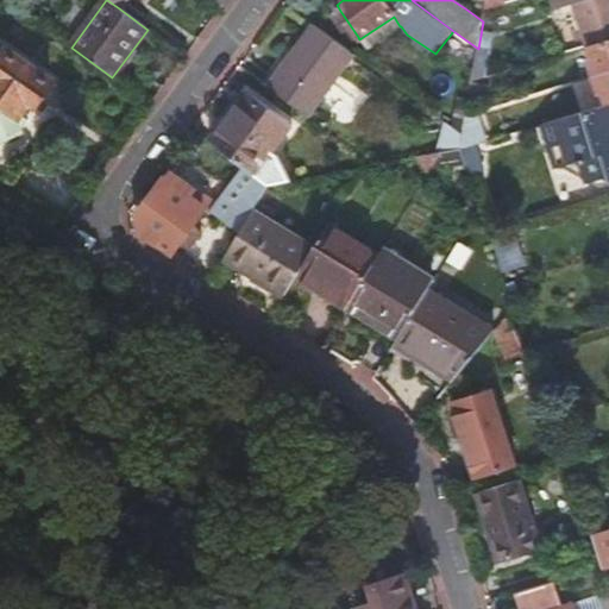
[(466,0),(465,8),(483,22),(485,11),(487,0),(466,0)]
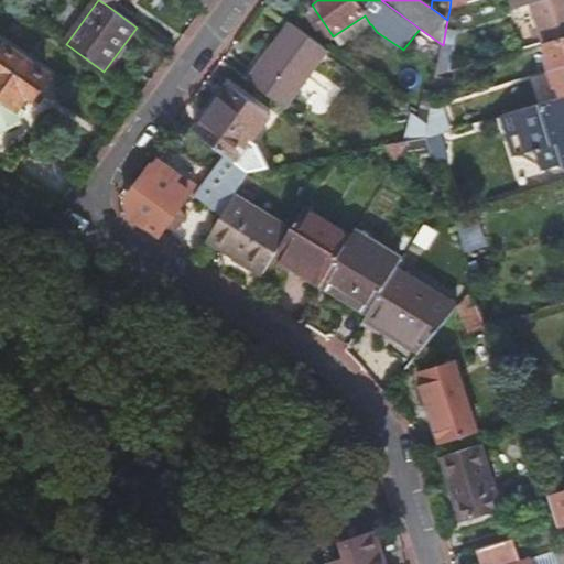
[(451,0),(449,10),(479,0),(451,0)]
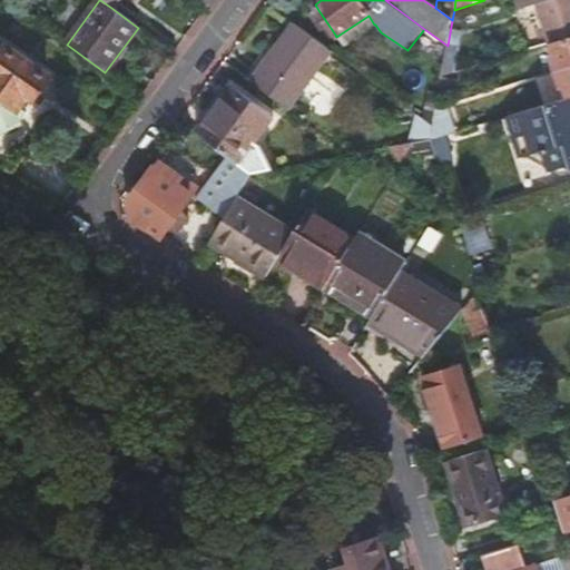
[(542,19),(550,43),(569,37),(569,0),(518,0),(521,9),(532,6),(537,21),(542,19)]
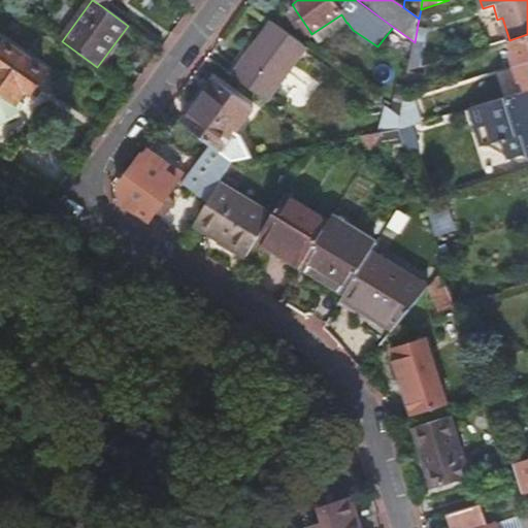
[(310,32),(295,9),(288,13),(297,27),(300,25),(306,34),(310,32)]
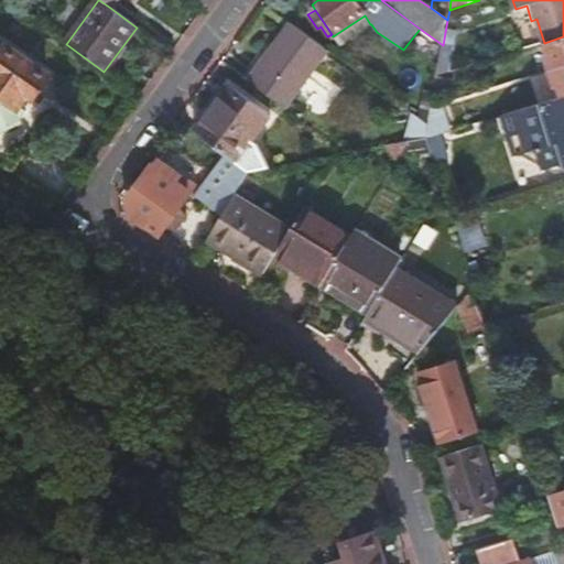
[(365,15),(333,36),(339,45),(370,24),(365,15)]
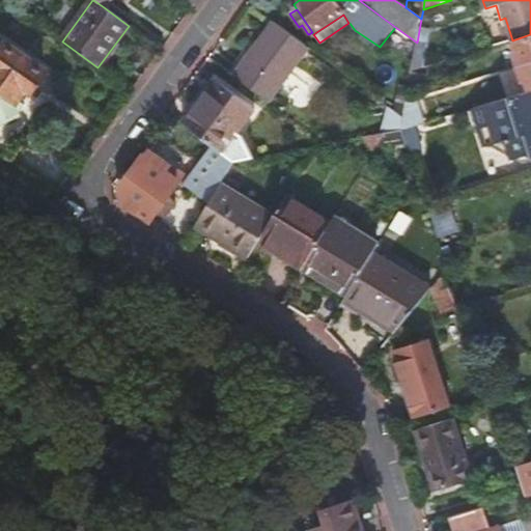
[(268,101),(308,46),(275,22),(233,76),(268,101)]
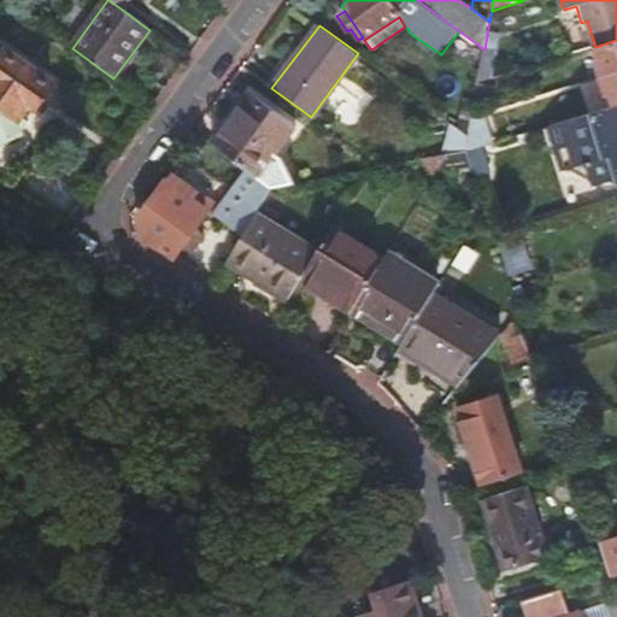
[(597,60),(601,76),(616,71),(616,40),(595,47),(600,59),(597,60)]
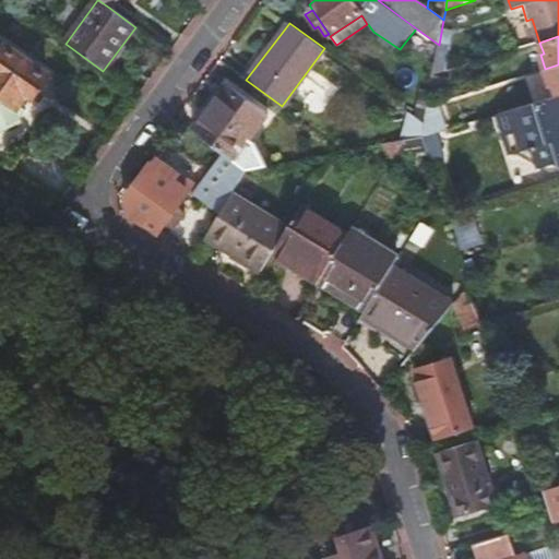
[(24,111),(16,107),(25,95),(32,98),(47,76),(7,48),(0,57),(0,127),(20,119),(24,111)]
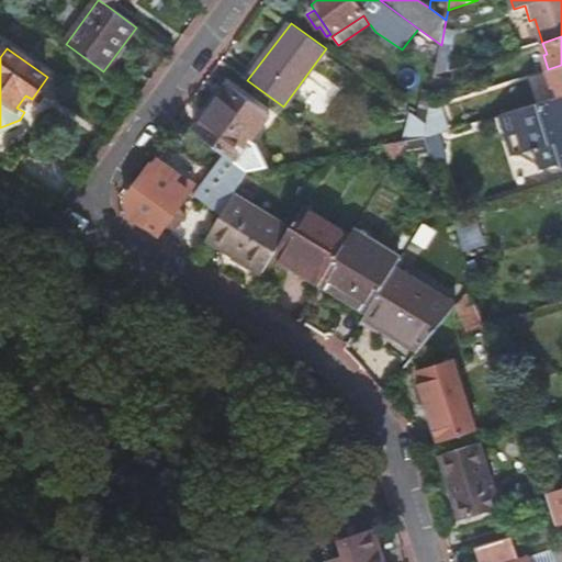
[(561,65),(548,69),(552,83),(555,82),(560,94),(561,93),(561,65)]
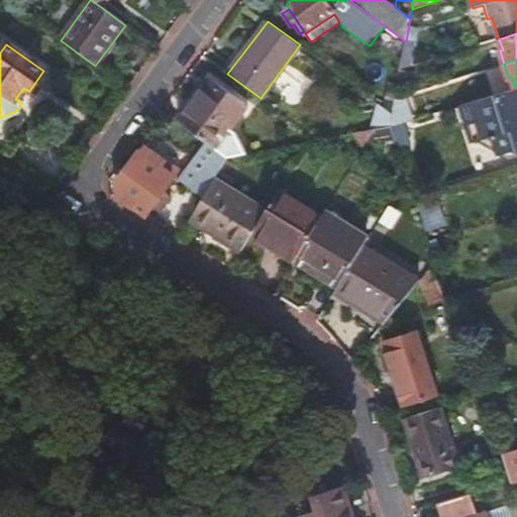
[(208,80),(178,119),(206,139),(218,148),(248,110),(208,80)]
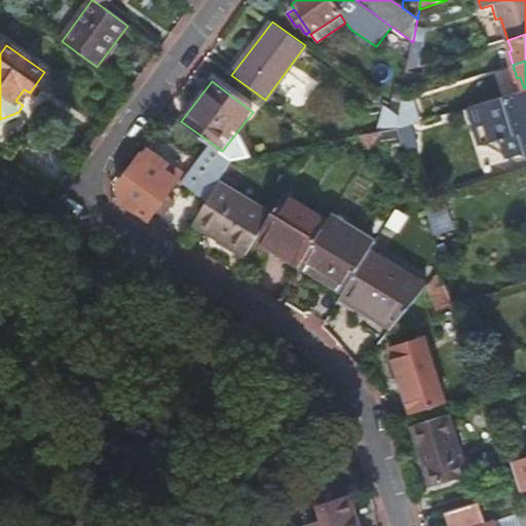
[(525,87),(524,88),(524,90),(519,91),(519,90),(468,106),(482,145),(483,145),(502,139),(508,156),(508,158),(510,157),(523,153),(525,154),(525,87)]
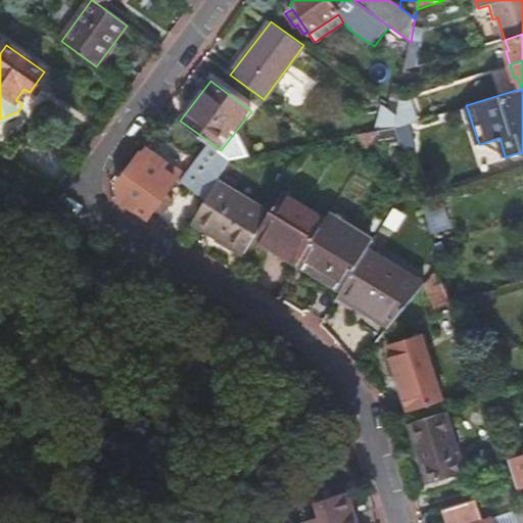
[(401,99),(398,116),(396,128),(418,121),(410,97),(401,99)]
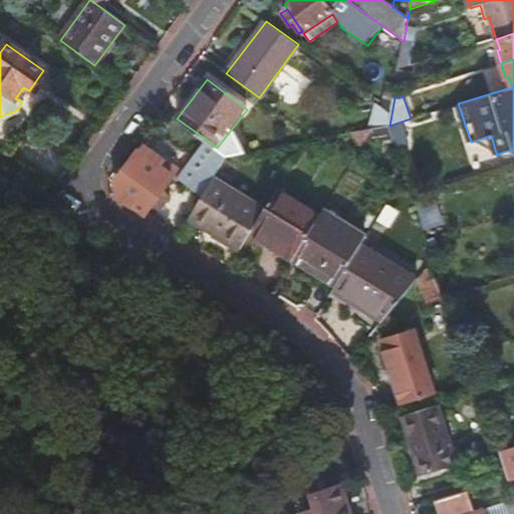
[(390,125),(392,114),(375,102),(368,126),(369,129),(373,129),(390,125)]
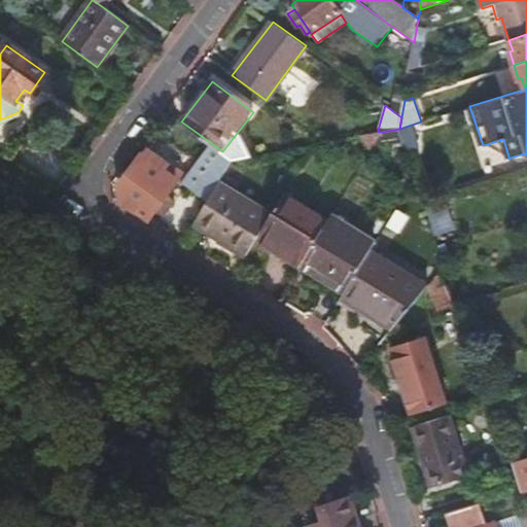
[(372,150),(383,132),(379,132),(362,135),(372,150)]
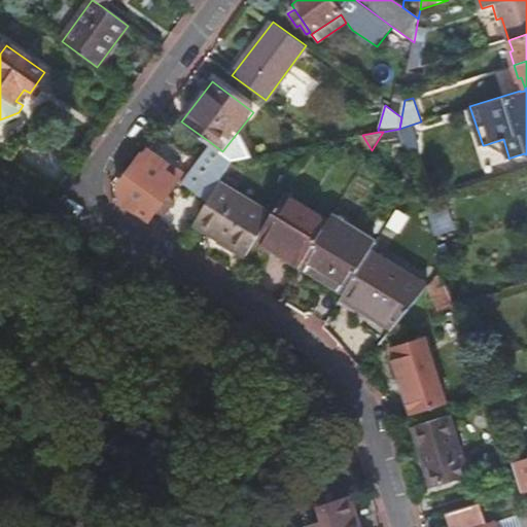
[(484,145),(508,156),(503,139),(484,145)]
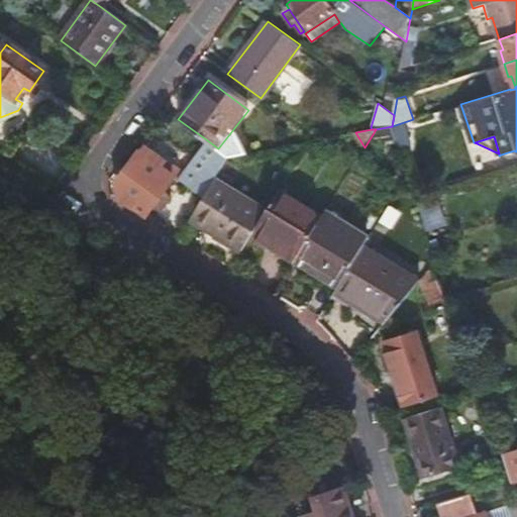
[(215,178),(228,156),(218,148),(206,139),(183,173),(177,181),(202,199),(212,182),(215,178)]
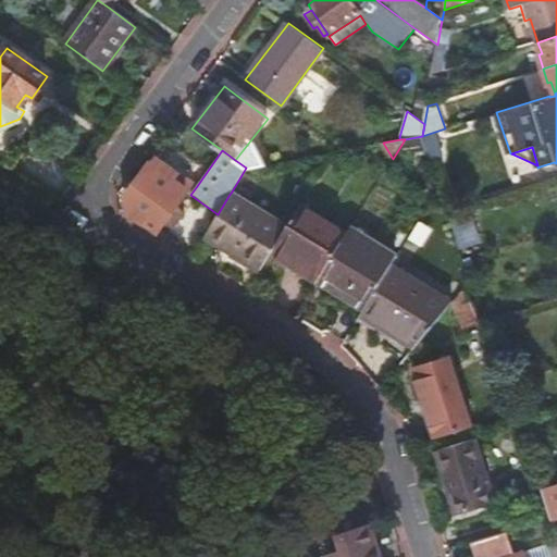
[(185,189),(161,173),(149,164),(127,200),(128,210),(157,231),(164,220),(173,226),(183,211),(174,205),(184,192),(185,189)]
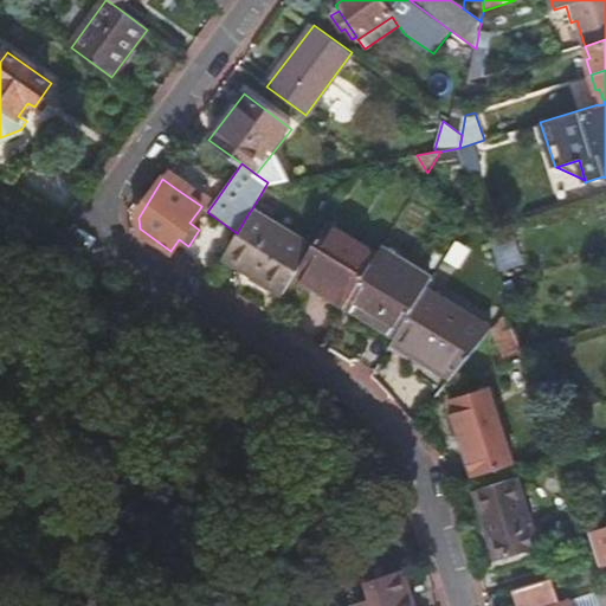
[(207,212),(214,202),(192,186),(188,191),(179,184),(175,188),(201,206),(200,208),(206,213),(207,212)]
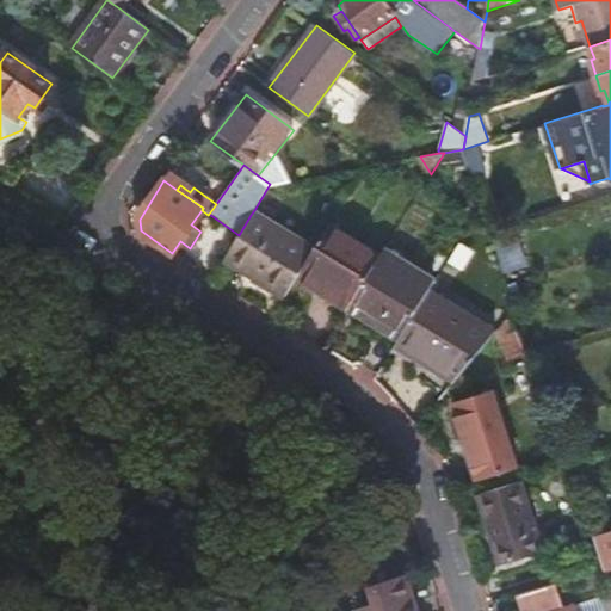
[(270,221),(254,210),(251,215),(267,224),(270,221)]
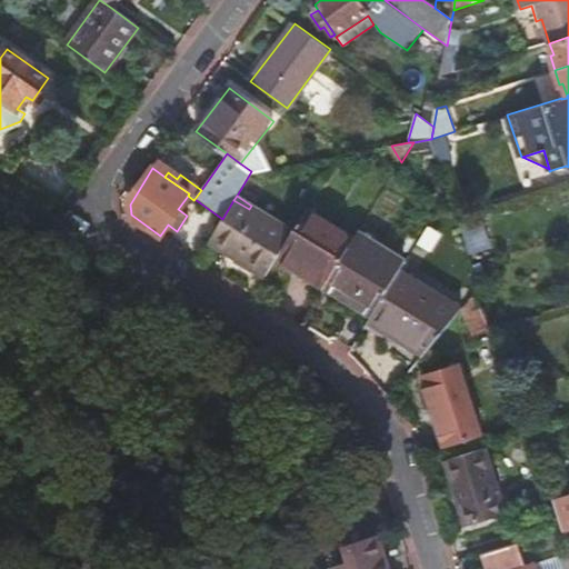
[(249,209),(233,200),(222,219),(211,237),(243,257),(240,261),(253,271),(265,278),(277,259),(292,231),(251,206),(249,209)]
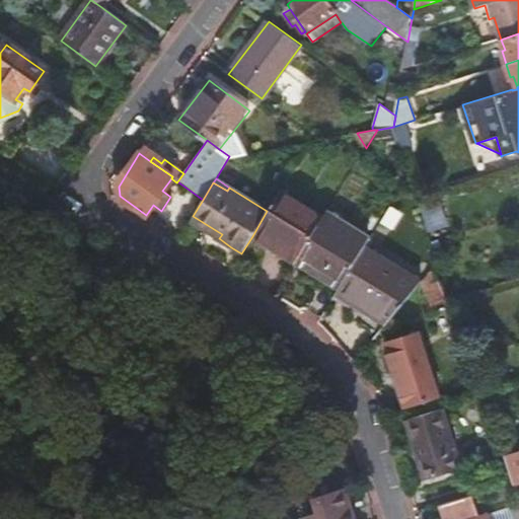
[(296,263),(322,220),(279,193),(267,211),(252,236),(296,263)]
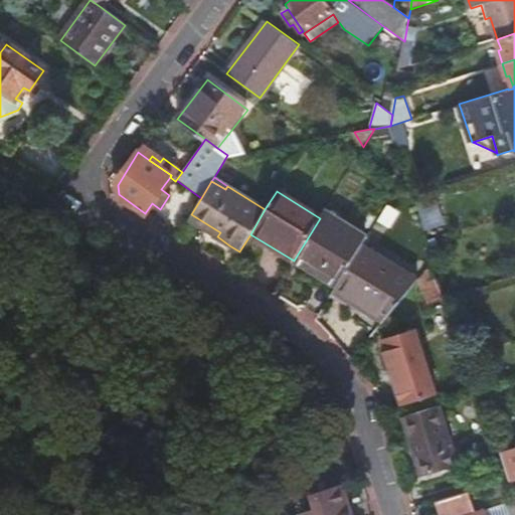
[(435,194),(414,200),(422,230),(444,224),(435,194)]
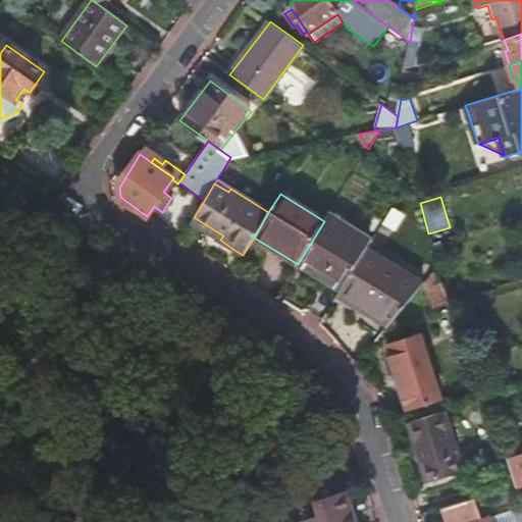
[(194,217),(192,222),(216,238),(220,240),(223,236),(194,217)]
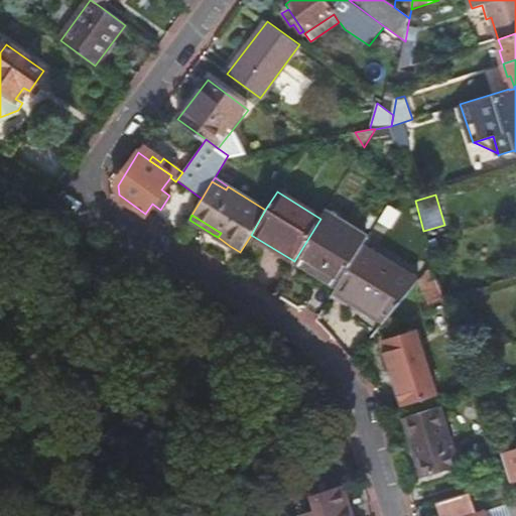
[(363,245),(320,219),(294,261),(337,287),(363,245)]
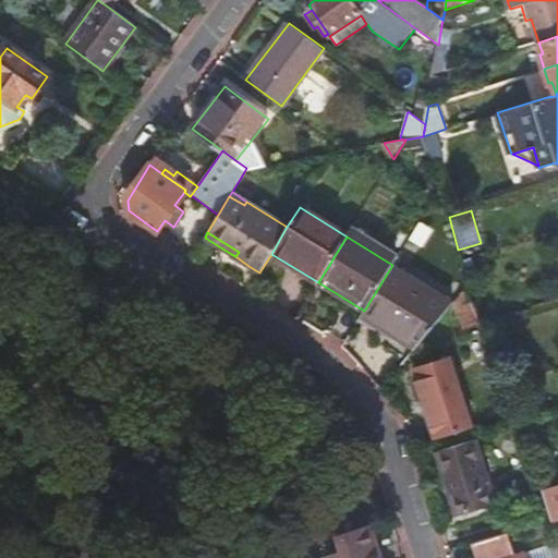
[(249,266),(235,256),(231,254),(229,258),(246,269),(249,266)]
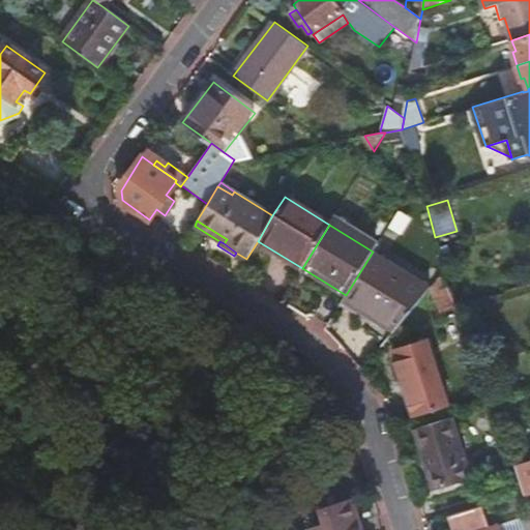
[(431,287),(373,252),(346,295),(344,298),(365,312),(367,308),(398,327),(431,287)]
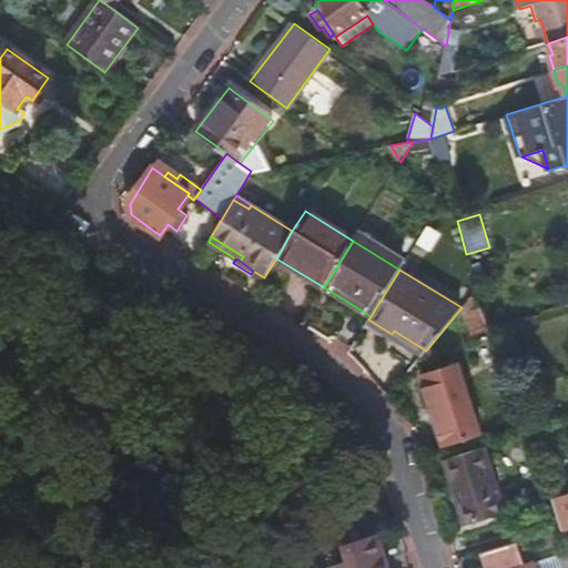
[(478,287),(462,307),(472,337),(494,331),(493,328),(478,287)]
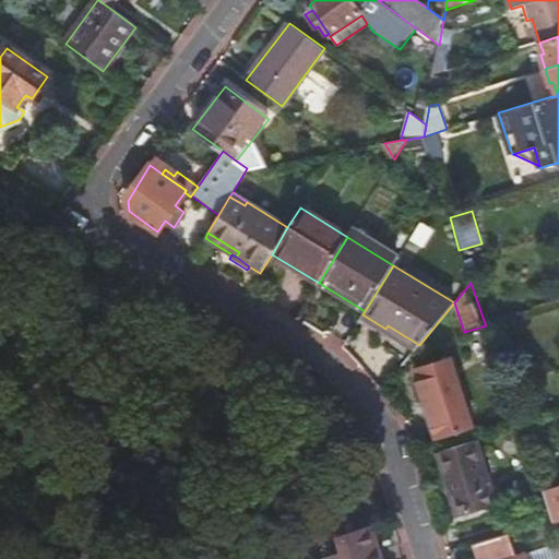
[(414,370),(426,409),(436,437),(472,426),(463,397),(450,358),(414,370)]
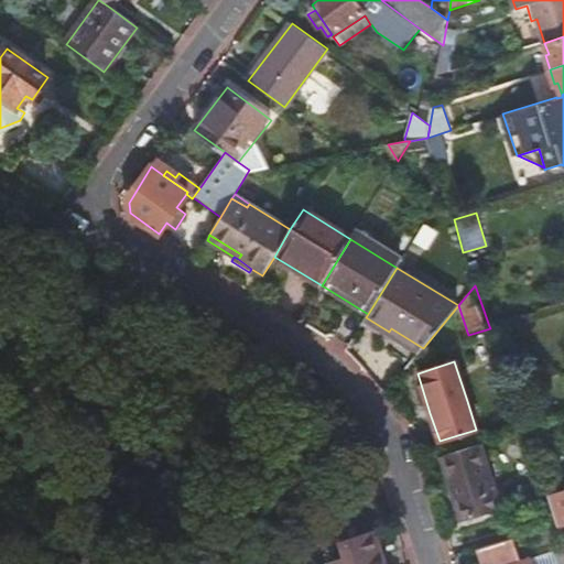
[(500,509),(481,444),(440,457),(461,522),(500,509)]
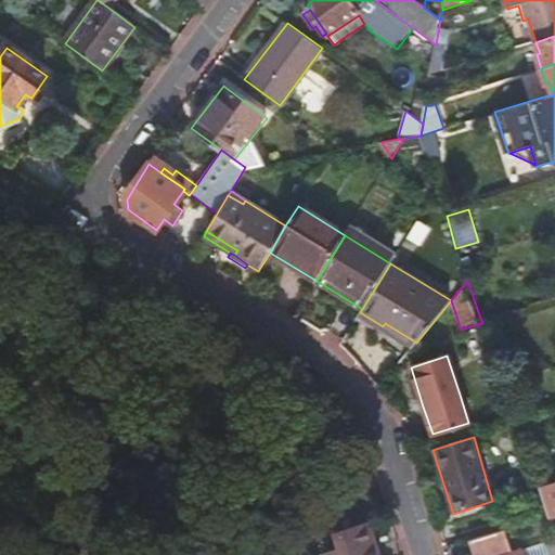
[(554,483),(539,489),(550,520),(554,518),(554,483)]
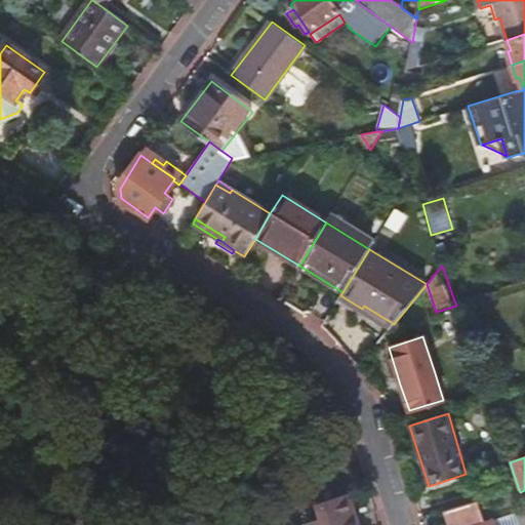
[(306,524),(356,524),(348,496),(317,506),(321,520),(307,524),(306,524)]
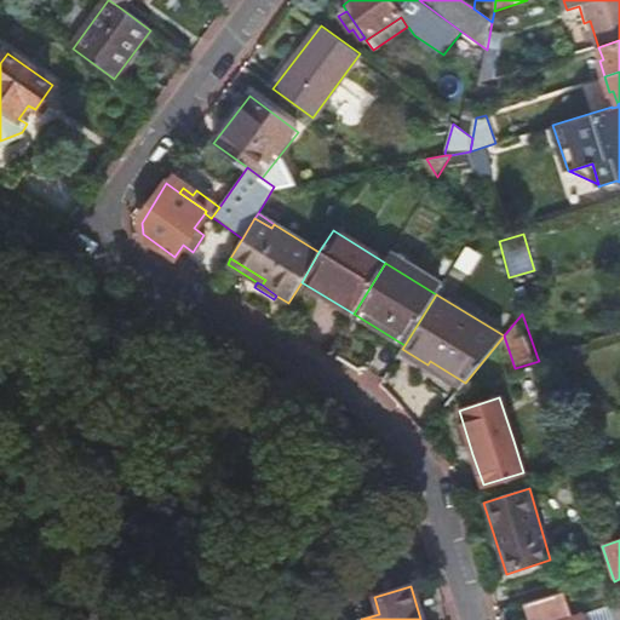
[(619,619),(619,612),(619,609),(608,613),(609,619),(585,619),(584,616),(583,613),(572,616),(563,591),(523,604),(528,619),(619,619)]
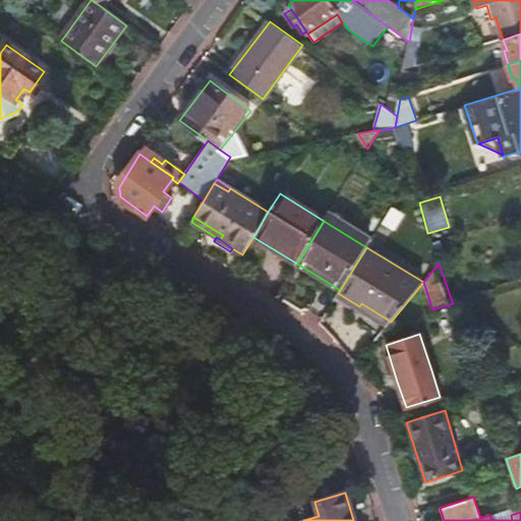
[(519,509),(490,518),(491,520),(512,520),(511,515),(520,512),(519,509)]
